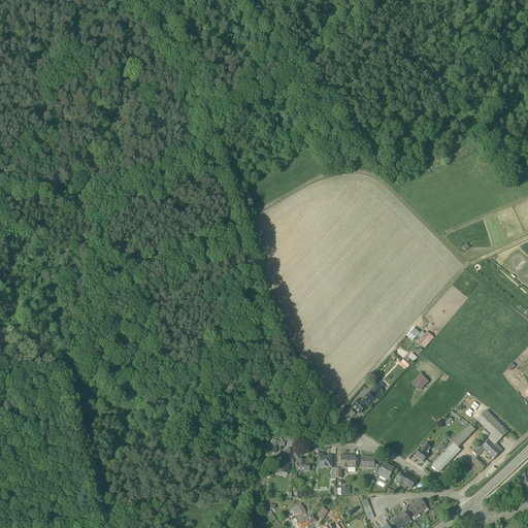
[(425,350),(434,338),(427,332),(425,334),(422,331),(420,334),(415,329),(407,337),(413,341),(414,340),(425,350)]
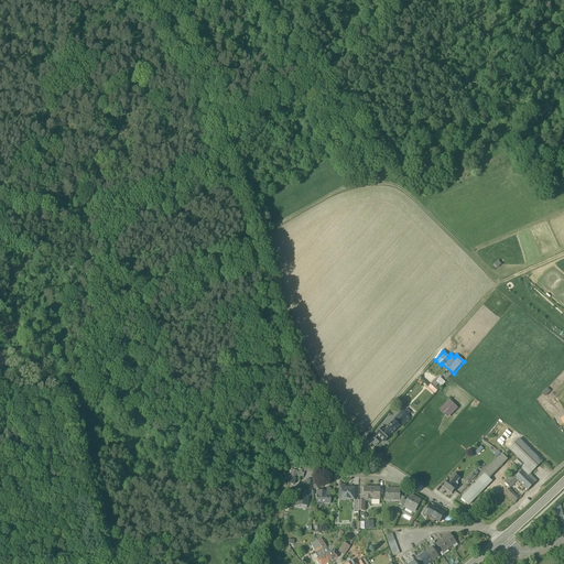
[(440,377),(436,382),(438,384),(442,387),(445,382),(440,377)]
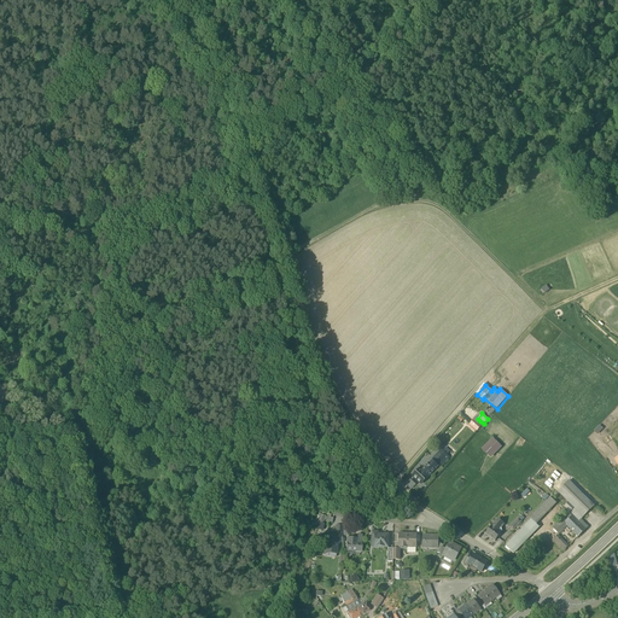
[(478,431),(482,426),(478,424),(474,420),(471,424),(478,431)]
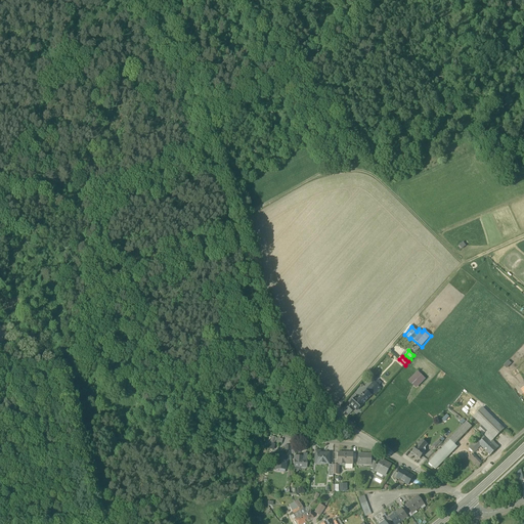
[(417,372),(407,382),(416,389),(425,380),(417,372)]
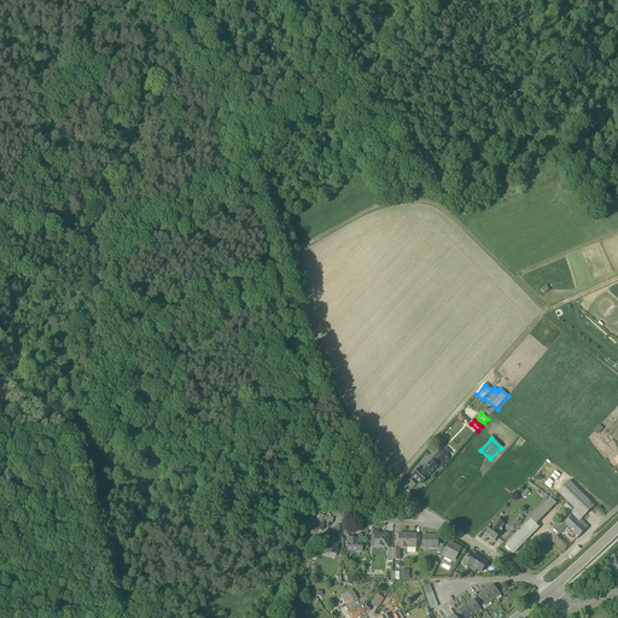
[(444,448),(442,450),(432,460),(438,466),(441,464),(443,465),(444,464),(442,461),(448,455),(450,453),(445,448),(444,448)]
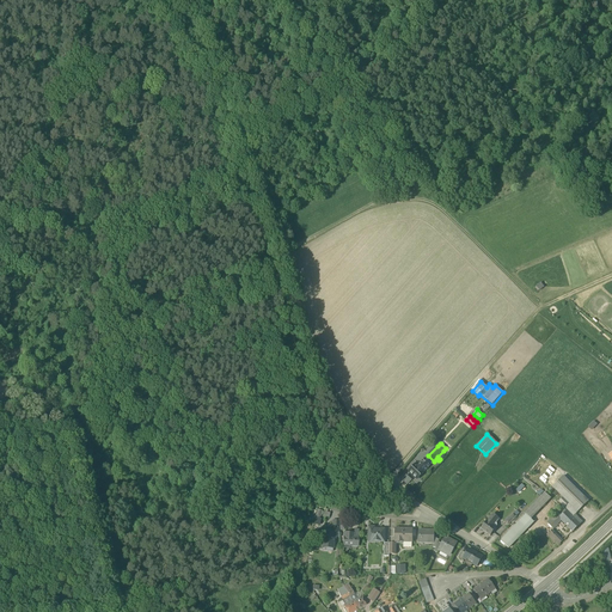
[(607,463),(611,460),(610,460),(607,456),(611,452),(611,445),(601,453),(607,463)]
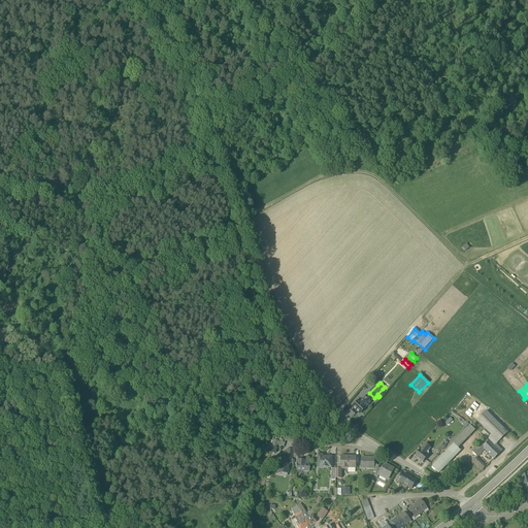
[(360,402),(365,407),(374,398),(369,393),(362,401),(360,402)]
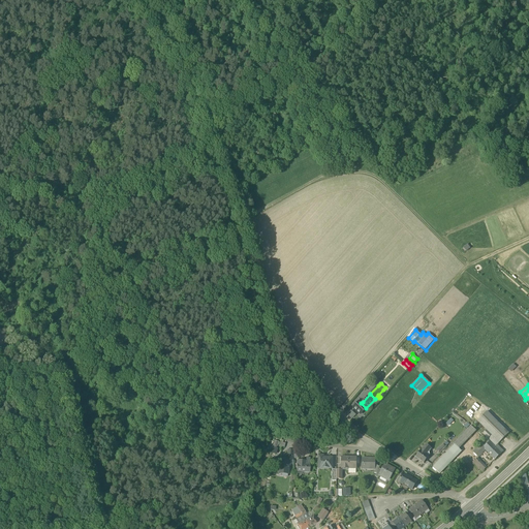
[(361,403),(363,402),(361,400),(353,407),(361,414),(366,408),(361,403)]
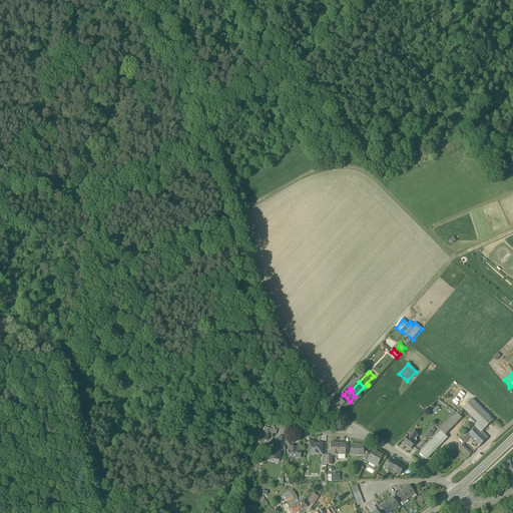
[(341,407),(345,402),(341,398),(337,402),(341,407)]
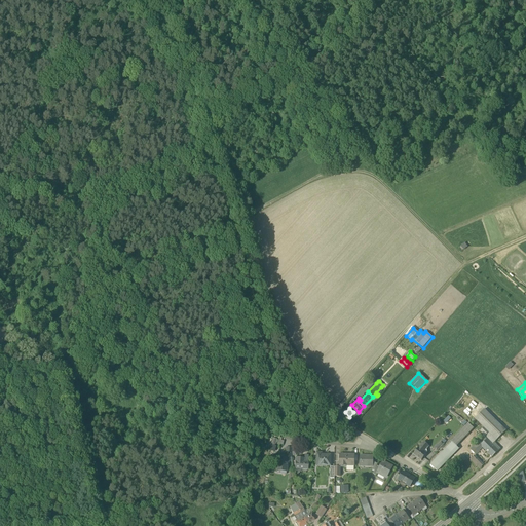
[(488,440),(492,444),(494,443),(505,431),(484,409),(475,418),(484,427),(480,431),(488,440)]
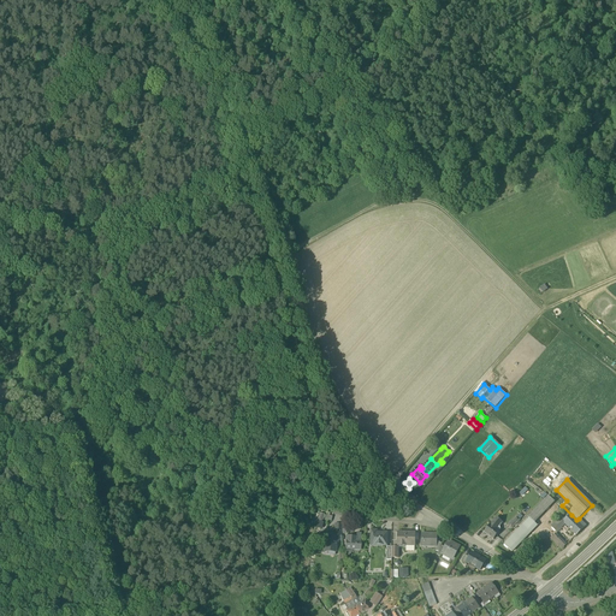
[(529,519),(533,522),(554,501),(549,496),(528,517),(529,519)]
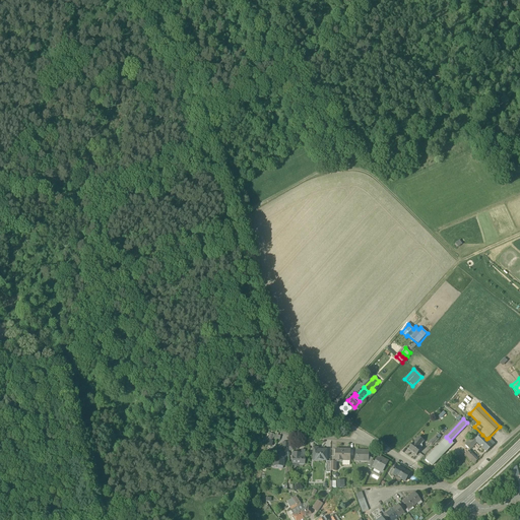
[(464,445),(469,449),(471,448),(472,448),(473,447),(473,446),(476,443),(475,442),(482,435),(478,431),(464,445)]
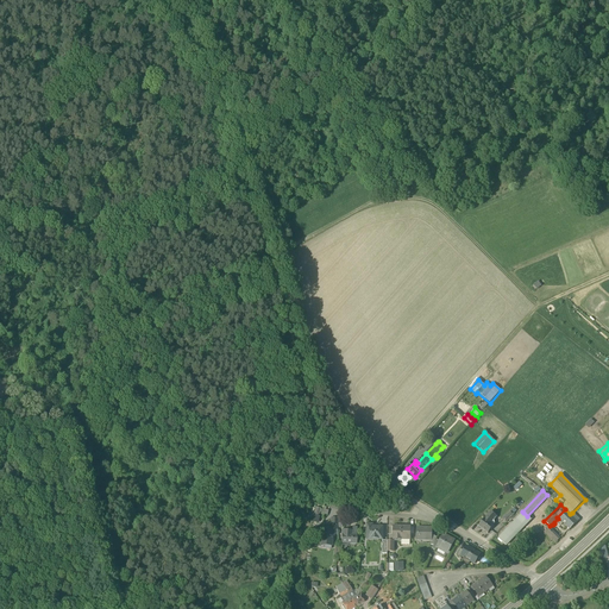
[(558,519),(570,529),(579,520),(572,513),(570,514),(565,509),(557,518),(558,519)]
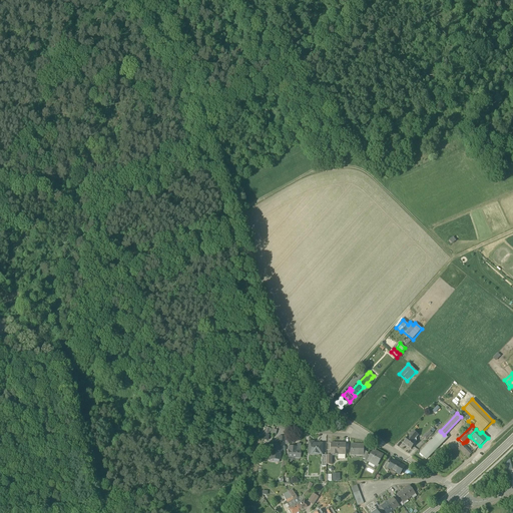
[(423,438),(425,441),(433,433),(430,431),(423,438)]
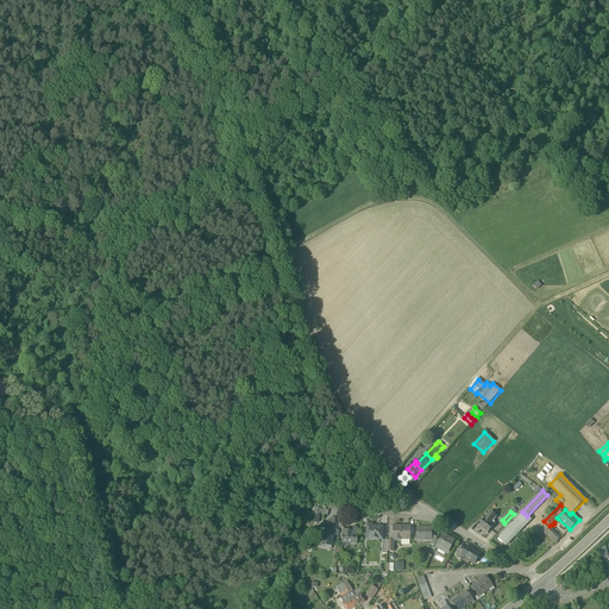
[(490,513),(485,519),(489,522),(494,518),(495,519),(496,516),(495,518),(490,514),(491,513),(490,513)]
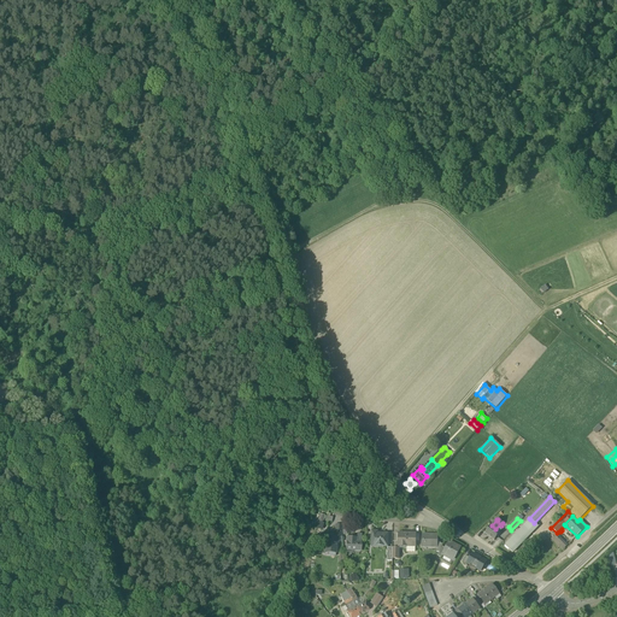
[(526,524),(533,532),(538,527),(534,523),(530,519),(526,524)]
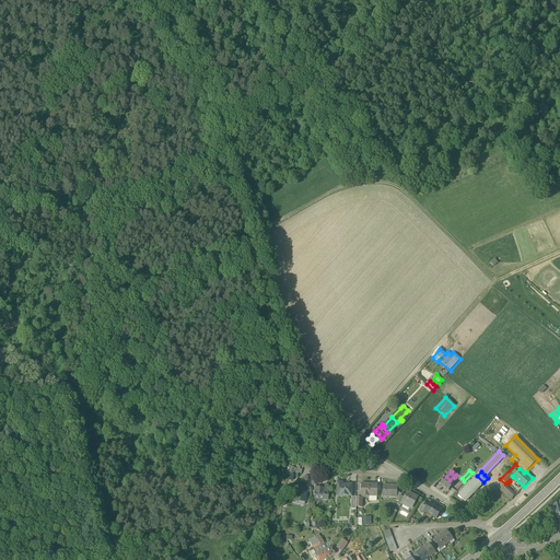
[(458,496),(465,502),(483,482),(477,476),(458,496)]
